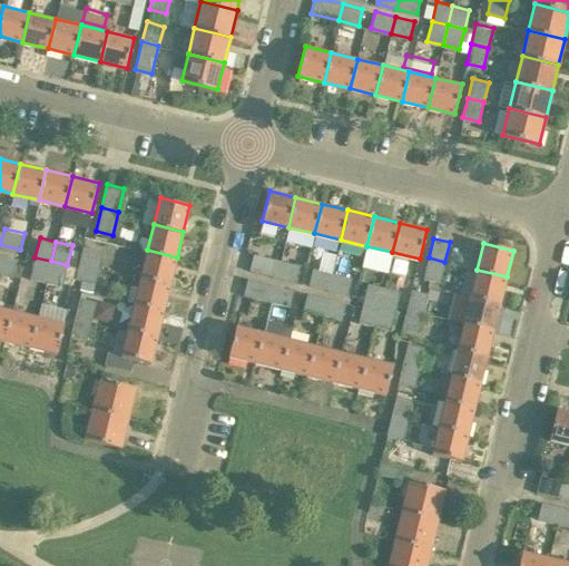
[(82,245),(79,261),(99,266),(104,250),(82,245)]
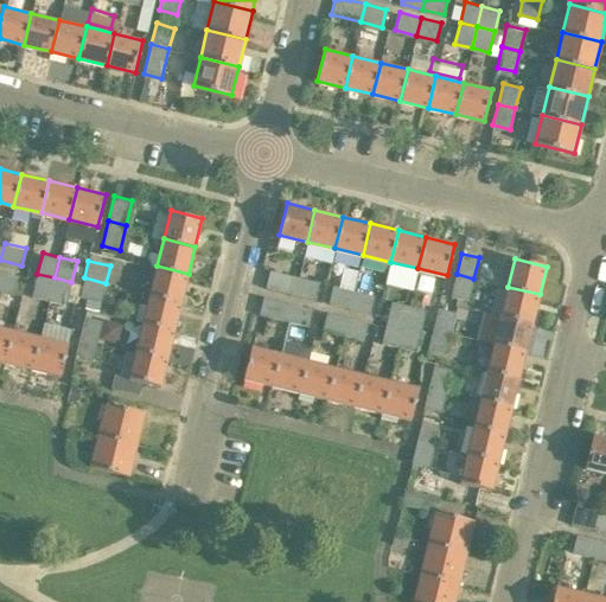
[(189,274),(157,266),(150,294),(182,301),(189,274)]
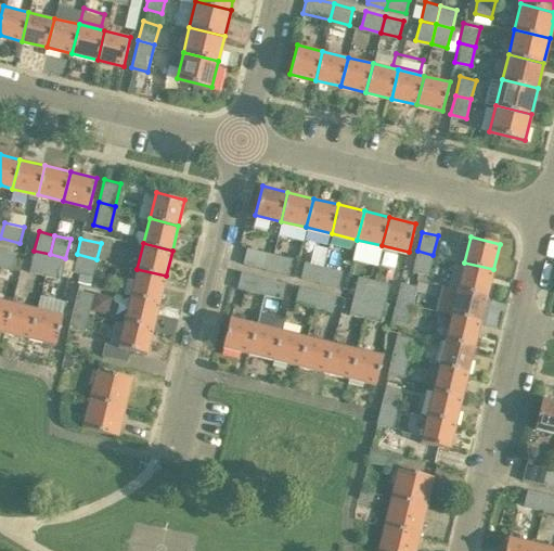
[(266,267),(270,251),(247,245),(244,261),(266,267)]
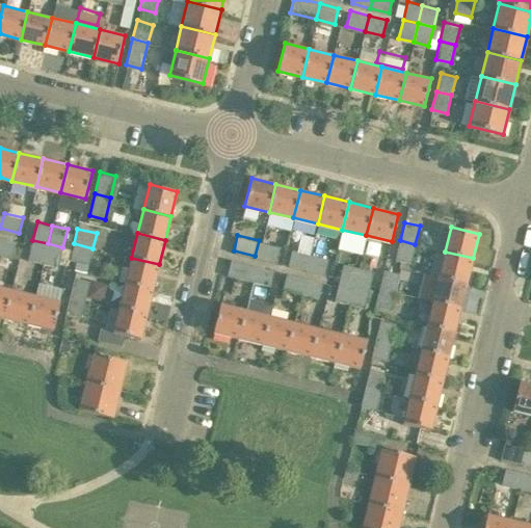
[(0,236),(0,252),(12,256),(17,240),(0,236)]
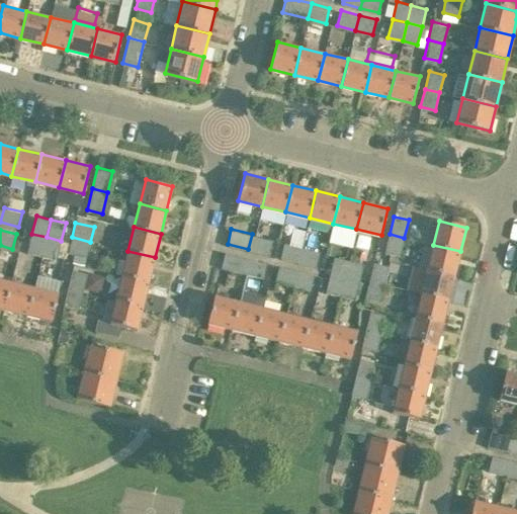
[(353,230),(349,242),(373,248),(376,236),(353,230)]
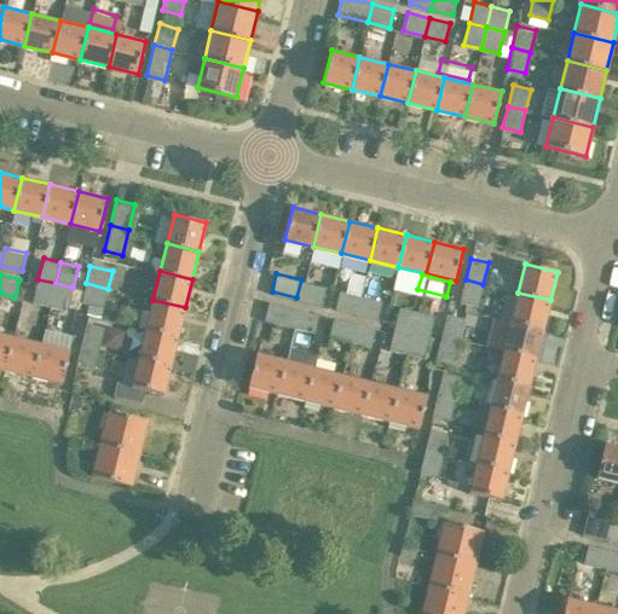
[(56,283),(38,279),(33,300),(51,305),(56,283)]
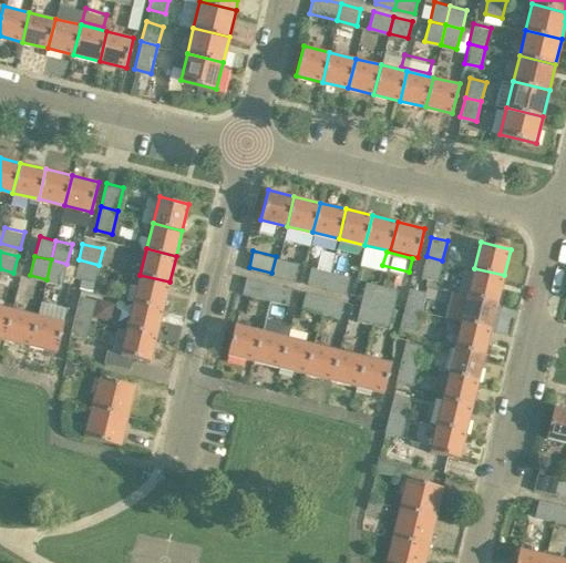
[(276,256),(271,273),(295,278),(299,262),(276,256)]
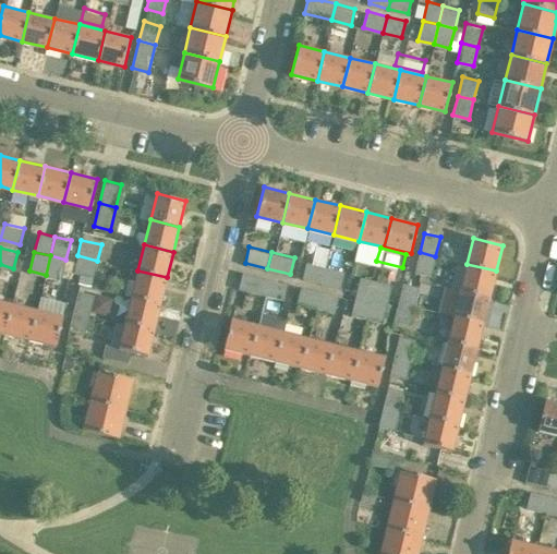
[(435,256),(420,252),(414,272),(431,276),(435,256)]
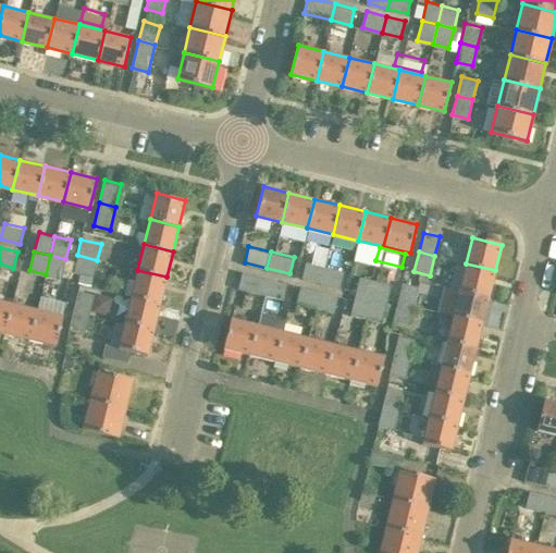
[(65,259),(50,255),(46,274),(61,279),(65,259)]
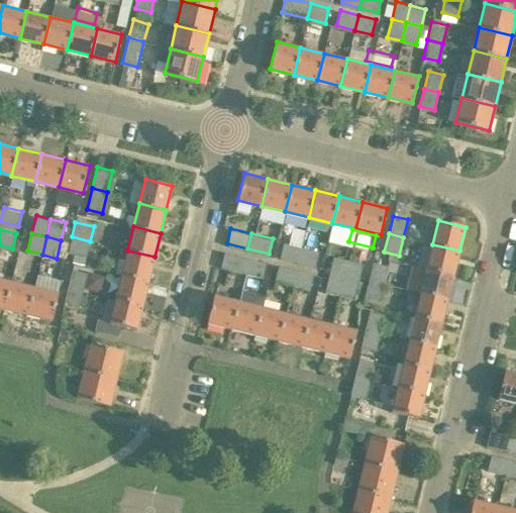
[(90,241),(72,236),(68,251),(86,255),(90,241)]
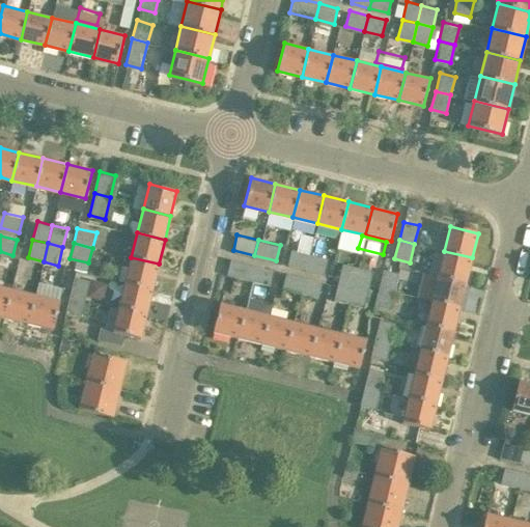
[(306,269),(310,253),(291,248),(288,264),(306,269)]
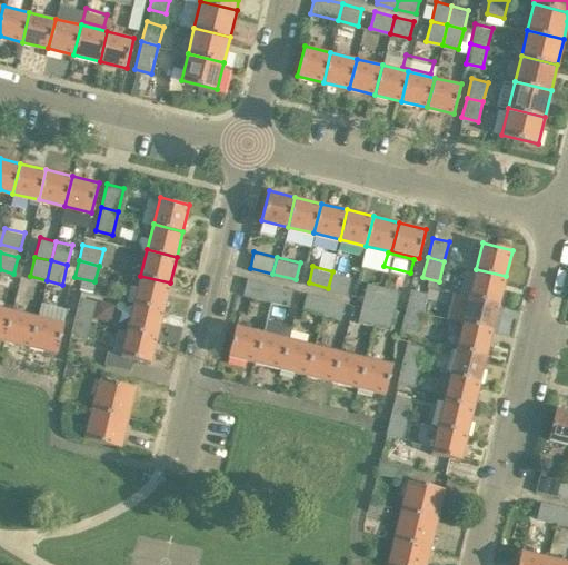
[(506,276),(476,269),(469,295),(499,303),(506,276)]
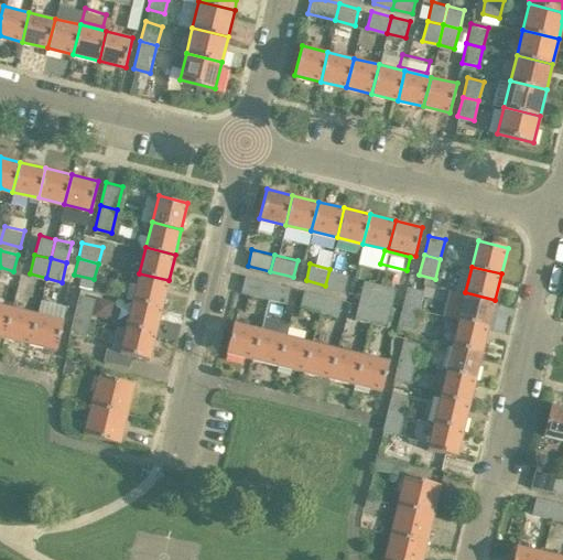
[(348,273),(329,269),(325,286),(345,290),(348,273)]
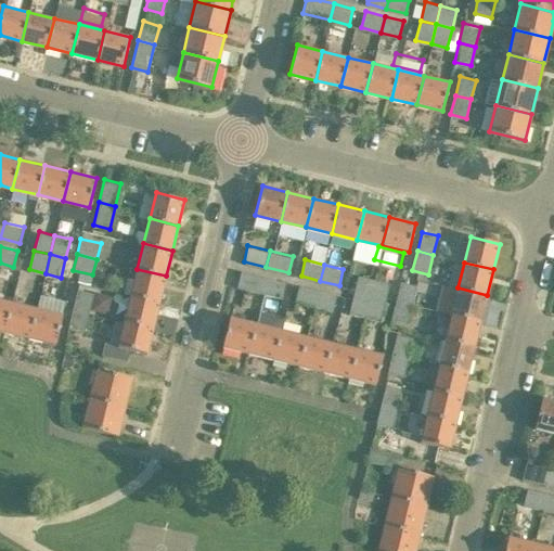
[(166,276),(137,269),(131,294),(159,302),(166,276)]
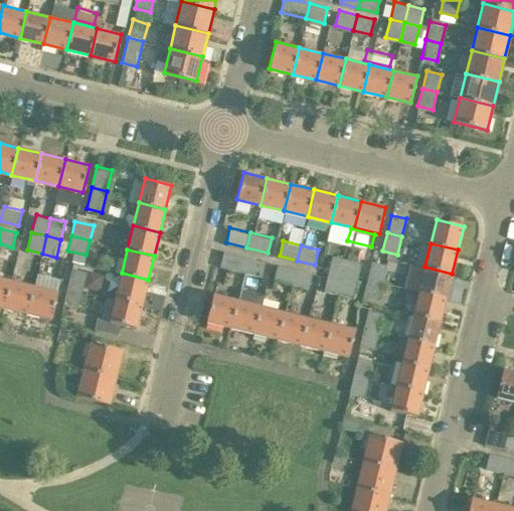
[(241,270),(245,256),(224,250),(220,265),(241,270)]
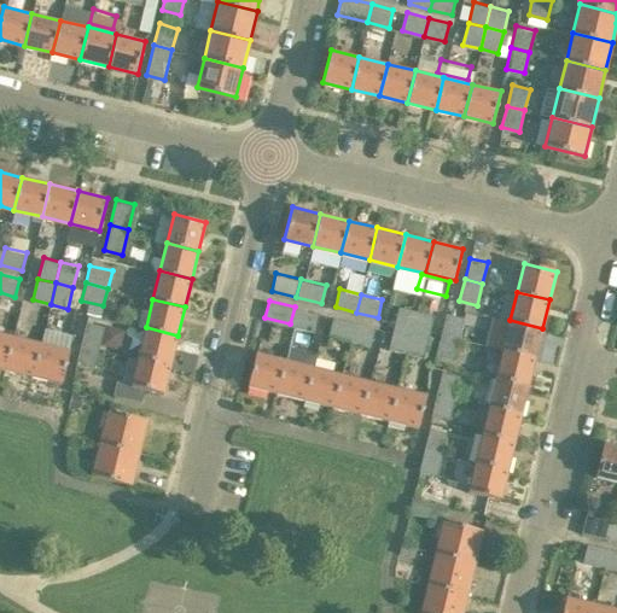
[(399,305),(394,326),(412,331),(417,309),(399,305)]
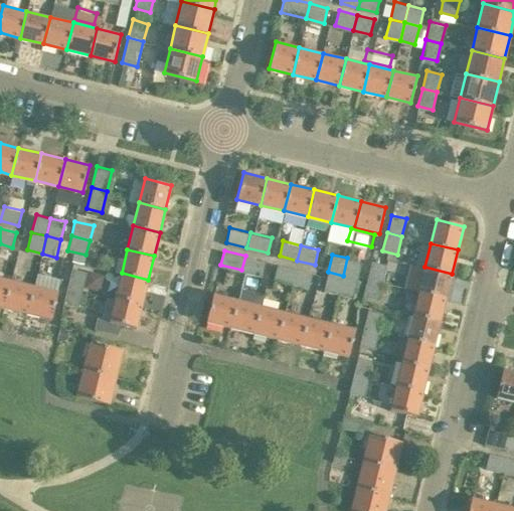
[(245,256),(241,270),(263,275),(266,261),(245,256)]
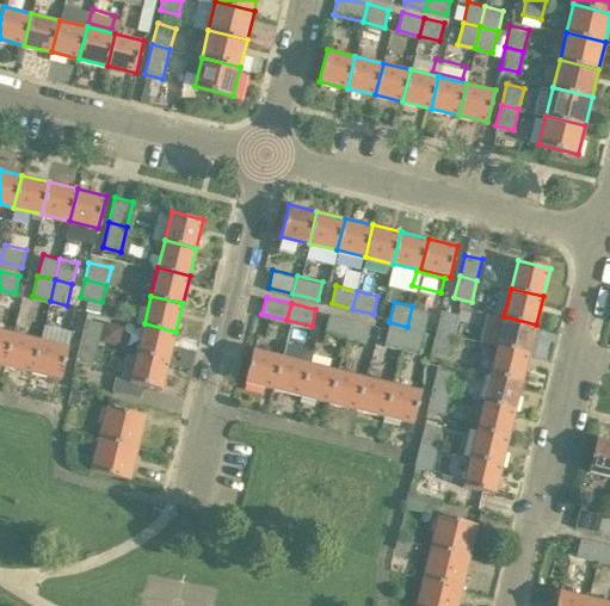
[(412,305),(407,327),(424,331),(430,310),(412,305)]
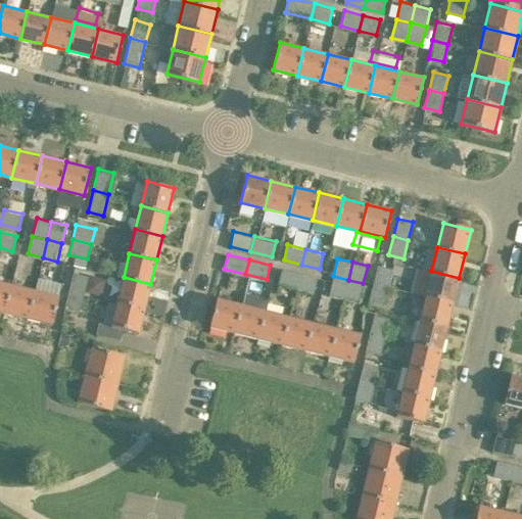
[(378,264),(373,282),(388,286),(393,268),(378,264)]
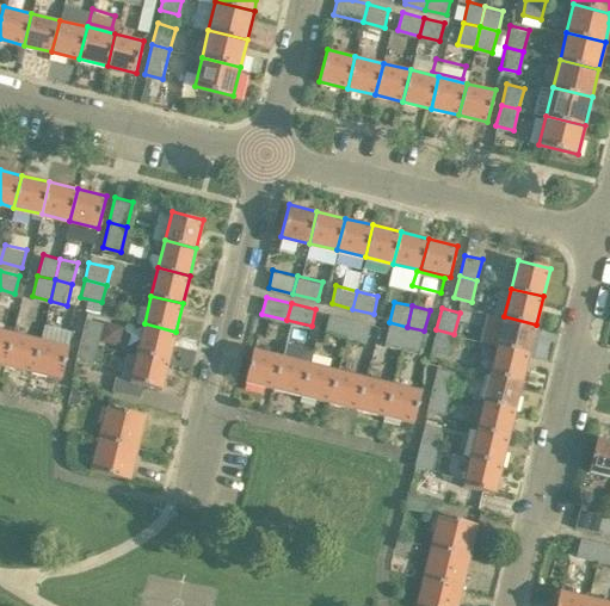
[(346,335),(350,317),(330,313),(325,329),(346,335)]
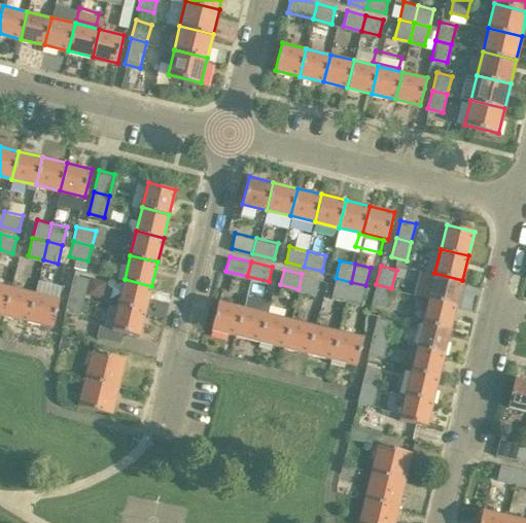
[(74,273),(70,291),(84,294),(90,277),(74,273)]
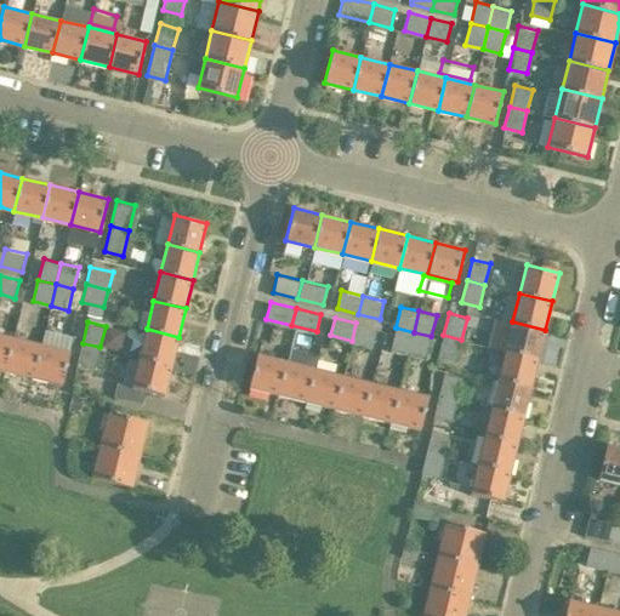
[(545,330),(512,321),(506,351),(538,358),(545,330)]
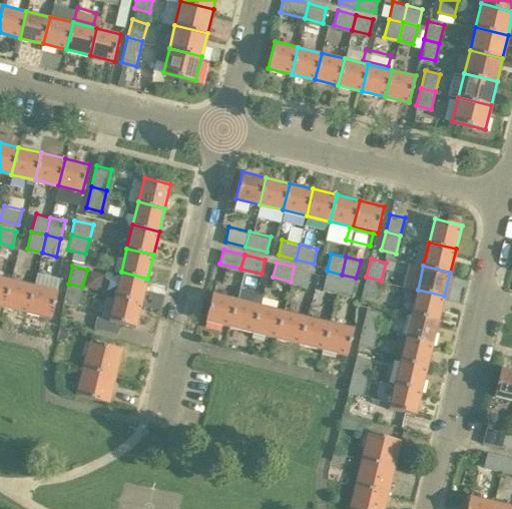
[(312,271),(294,267),(291,282),(308,286),(312,271)]
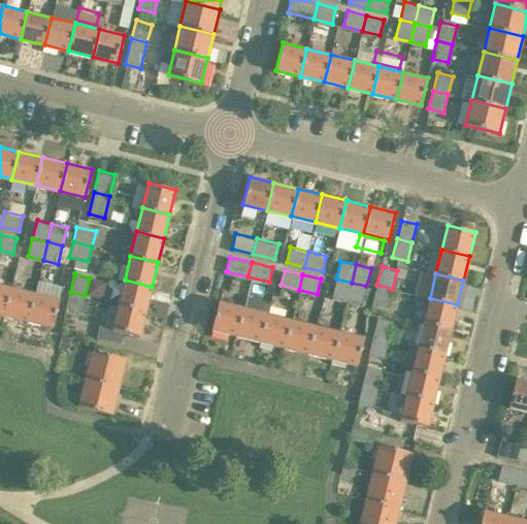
[(102,296),(106,281),(92,276),(88,292),(102,296)]
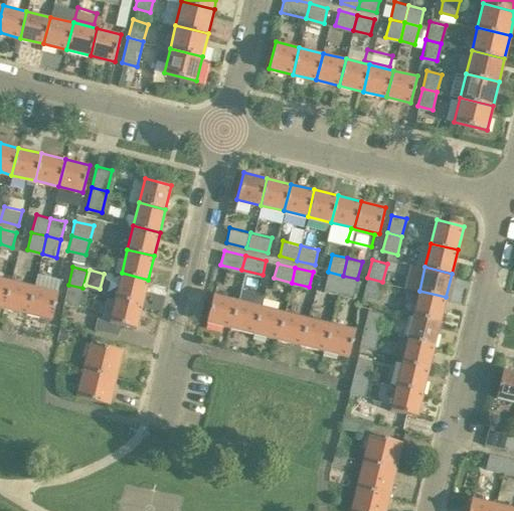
[(343,276),(328,272),(324,290),(338,293),(343,276)]
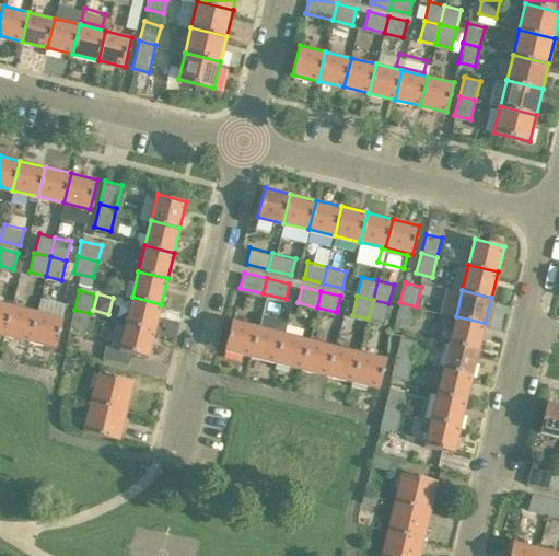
[(161,304),(132,297),(126,322),(154,329),(161,304)]
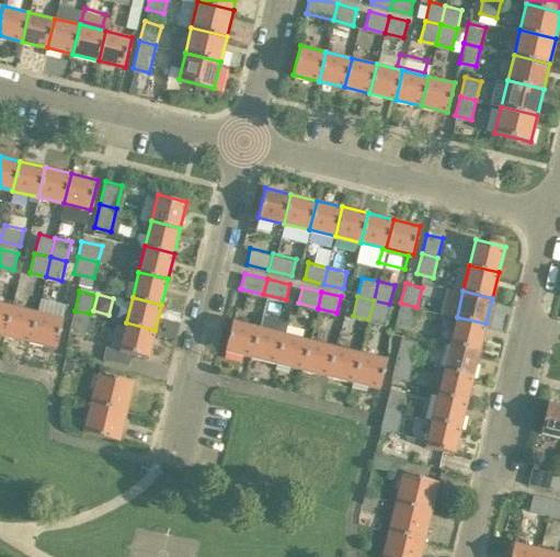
[(374,300),(368,319),(385,324),(389,304),(374,300)]
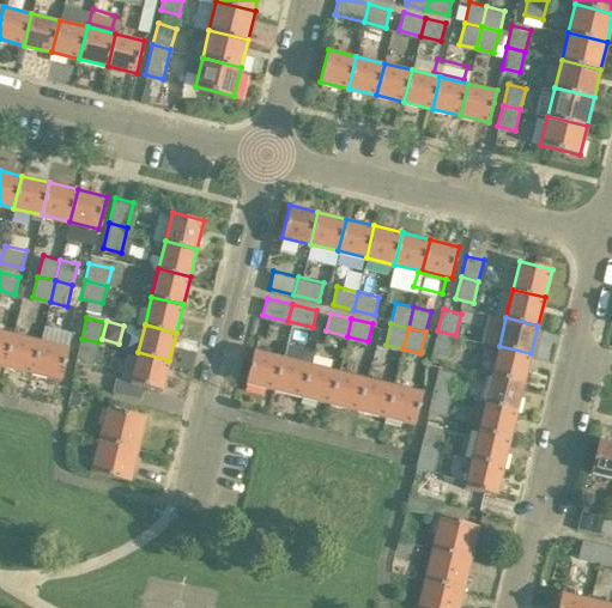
[(13,333),(0,329),(0,363),(5,365),(13,333)]
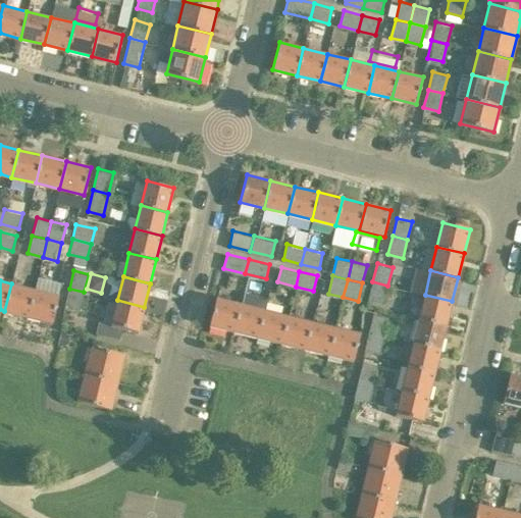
[(387,286),(372,281),(368,300),(383,303),(387,286)]
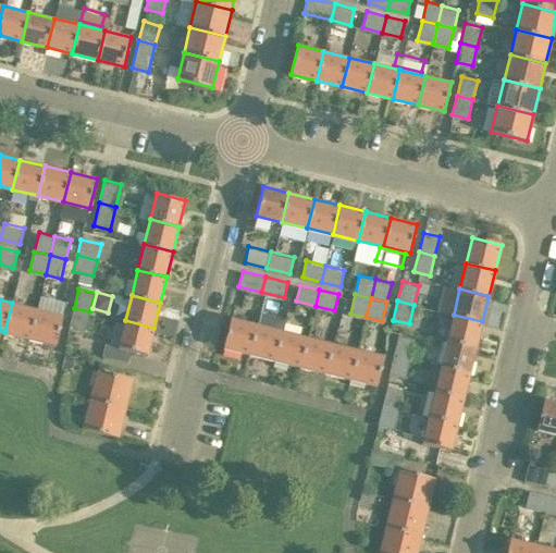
[(37,309),(12,303),(4,332),(31,338),(37,309)]
